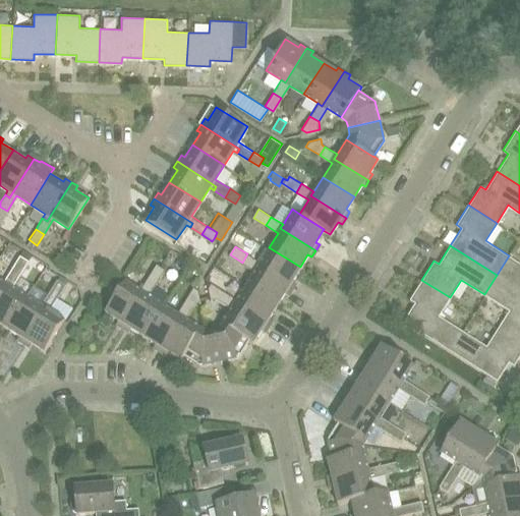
[(292,279),(300,267),(269,247),(260,262),(256,266),(292,287),(296,281),(292,279)]
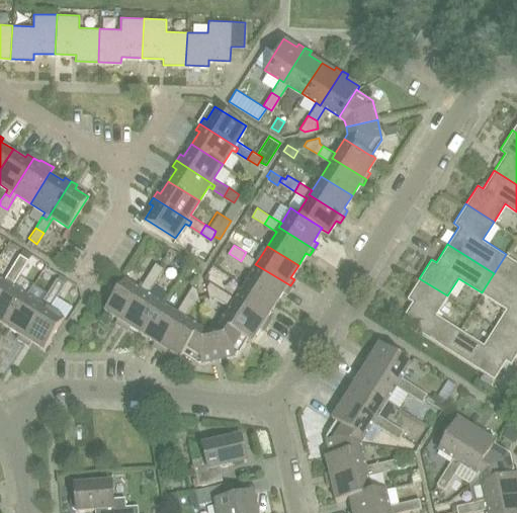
[(253,268),(244,282),(251,287),(275,303),(282,289),(286,292),(290,285),(255,264),(258,260),(246,252),(241,261),(253,268)]
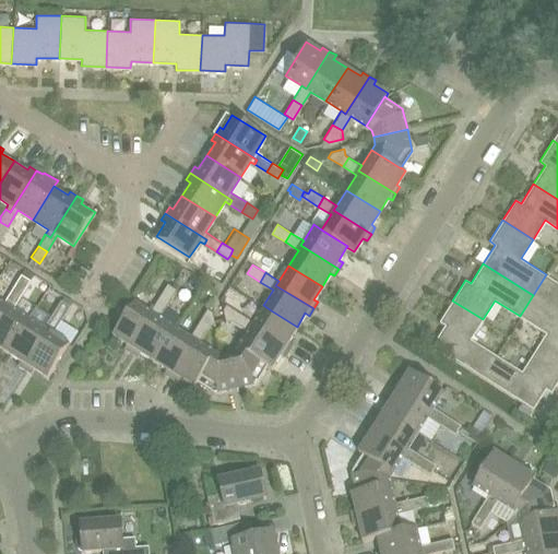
[(13,285),(23,291),(30,280),(21,273),(13,285)]
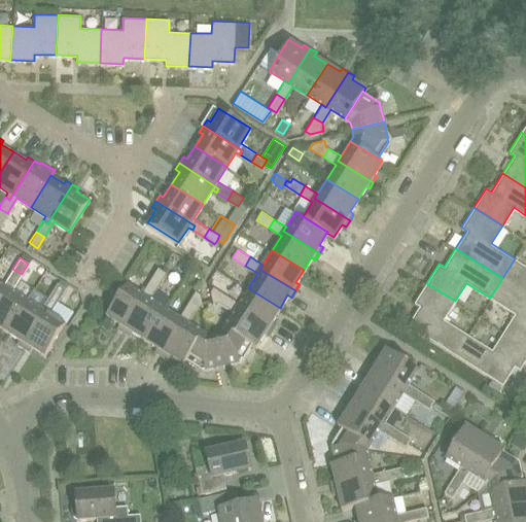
[(525,265),(515,258),(502,278),(525,292),(525,265)]
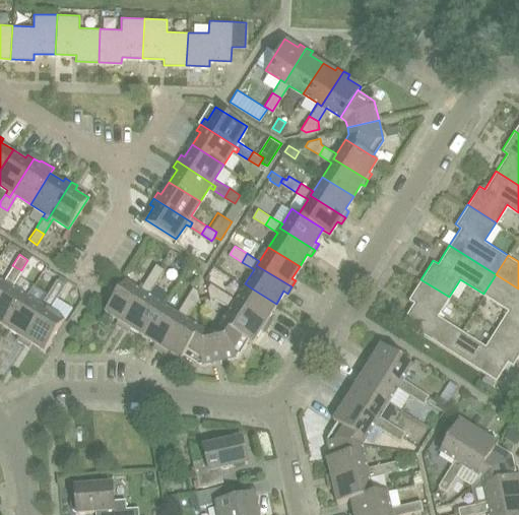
[(146,276),(155,281),(164,268),(155,262),(146,276)]
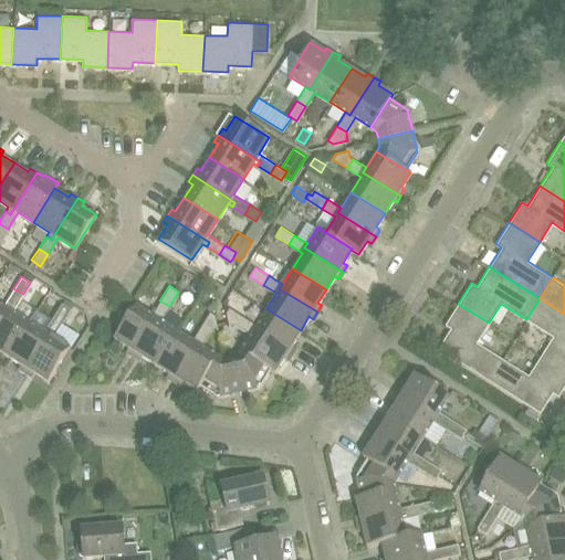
[(16,306),(23,294),(13,288),(3,305),(0,303),(0,319),(11,303),(16,306)]
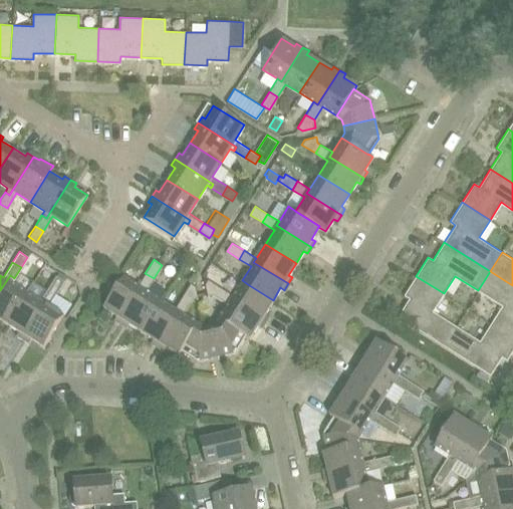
[(512,285),(490,271),(478,290),(502,305),(491,323),(512,336),(512,285)]
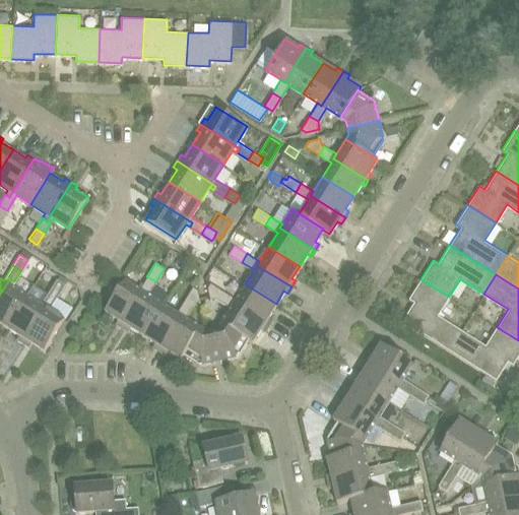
[(128,329),(130,326),(142,334),(161,303),(147,294),(155,281),(146,276),(139,288),(143,291),(121,326),(128,329)]
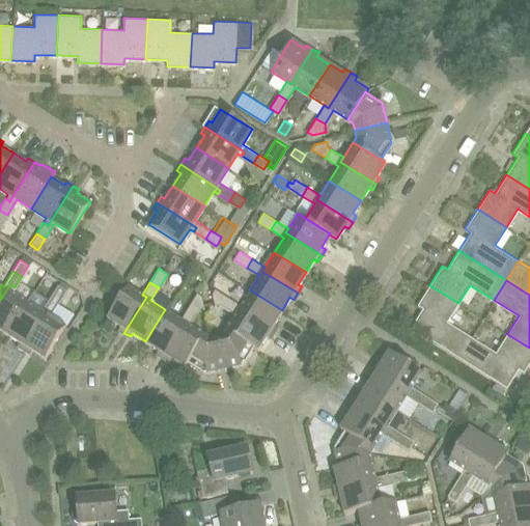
[(11,292),(15,287),(10,284),(0,300),(0,329),(6,333),(26,301),(11,292)]
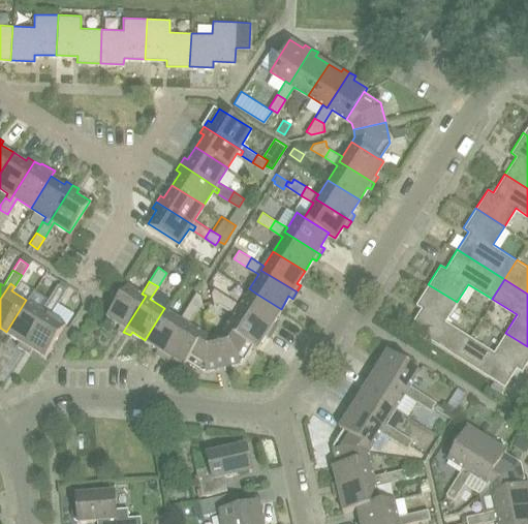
[(51,294),(59,299),(66,288),(57,283),(51,294)]
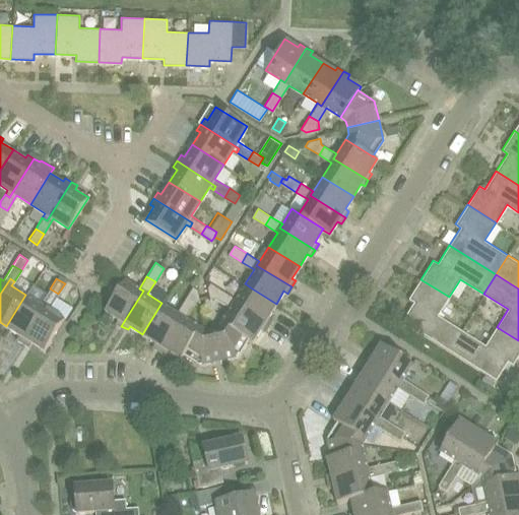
[(139,288),(124,279),(105,310),(118,318),(115,322),(121,326),(143,291),(139,288)]
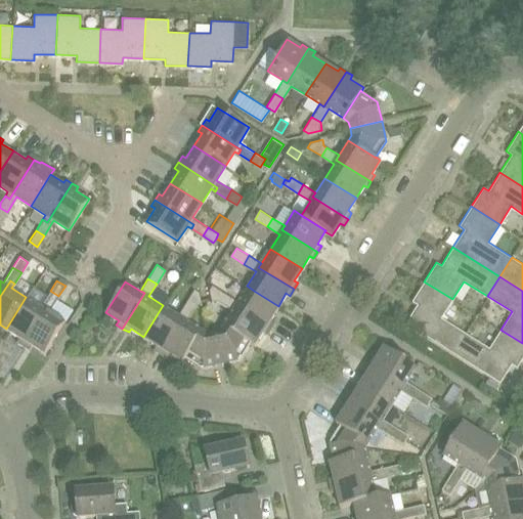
[(441,317),(452,299),(424,282),(411,301),(417,304),(405,322),(452,352),(465,332),(441,317)]
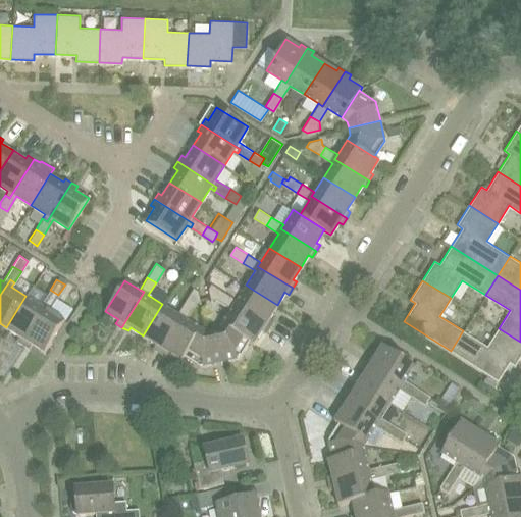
[(219,300),(224,292),(212,283),(210,289),(212,299),(215,298),(219,300)]
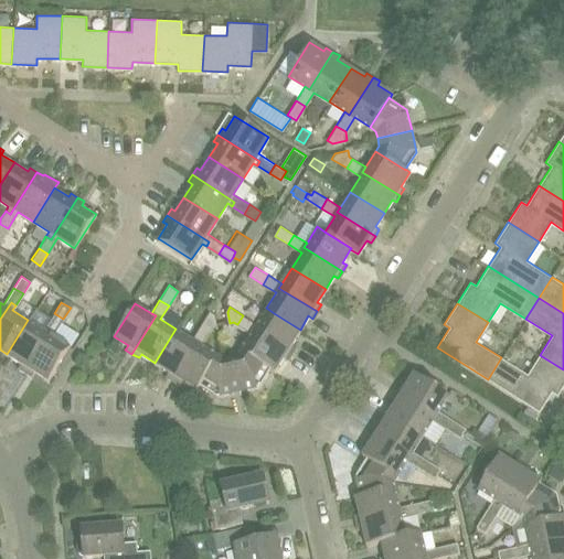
[(300,330),(274,313),(266,308),(256,323),(243,315),(237,324),(251,333),(253,328),(291,352),(295,345),(291,343),(300,330)]
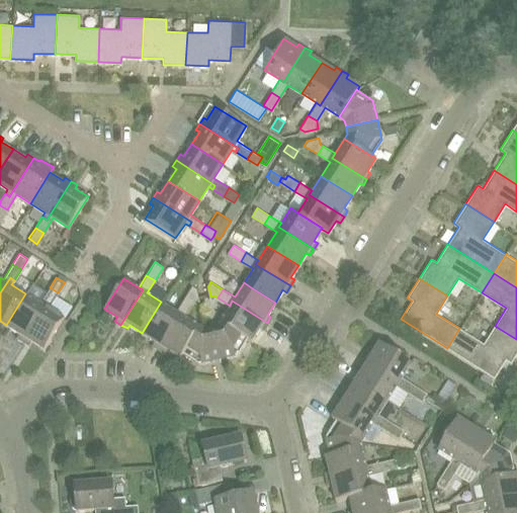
[(183,298),(191,304),(193,301),(199,300),(196,288),(191,284),(183,298)]
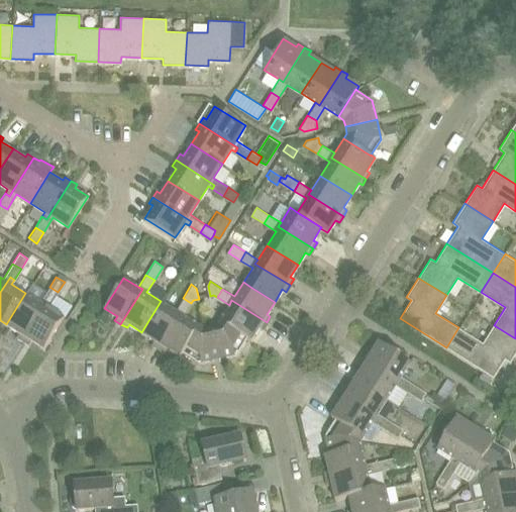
[(50,303),(58,292),(49,287),(39,302),(25,293),(6,324),(18,332),(16,335),(22,339),(46,301),(50,303)]
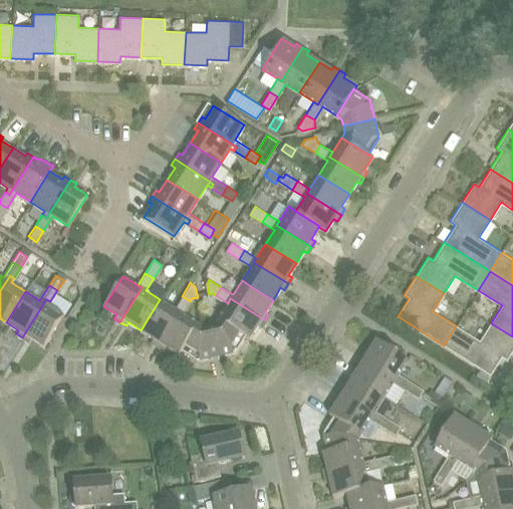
[(183,313),(190,301),(182,296),(174,308),(179,310),(157,345),(163,349),(165,345),(178,353),(181,350),(180,349),(197,322),(183,313)]
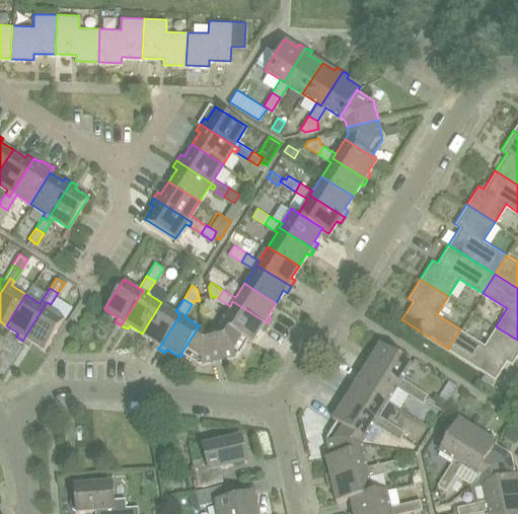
[(264,329),(268,323),(232,301),(230,306),(221,320),(248,338),(247,339),(251,341),(260,327),(264,329)]
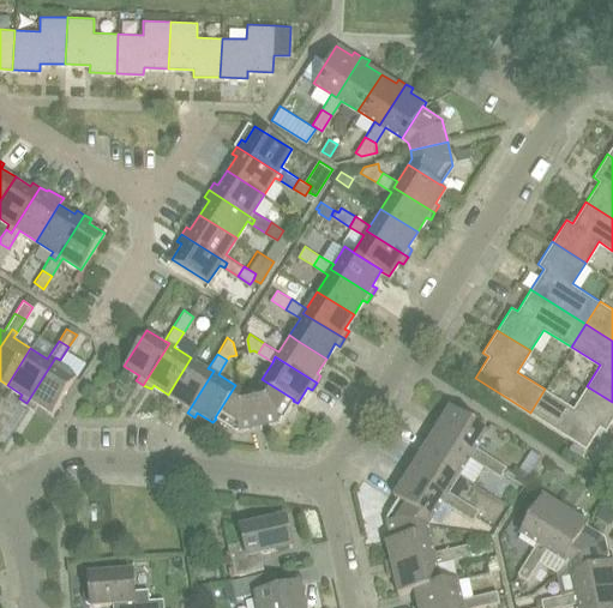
[(58,365),(60,360),(55,357),(26,403),(34,408),(36,403),(52,413),(74,375),(58,365)]
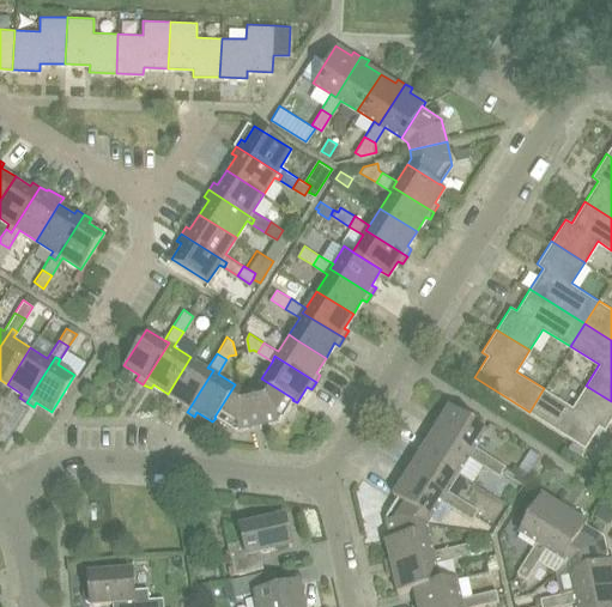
[(213,370),(207,368),(191,357),(168,394),(182,404),(180,407),(187,412),(213,370)]
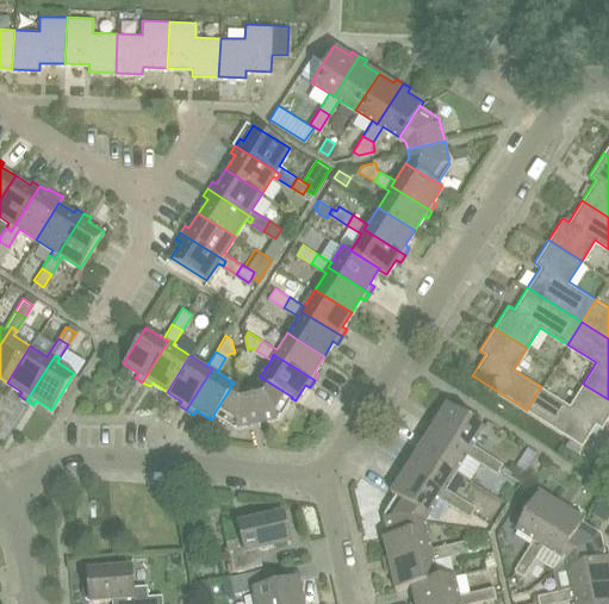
[(280,416),(291,398),(292,397),(260,377),(256,383),(248,385),(256,422),(280,416)]
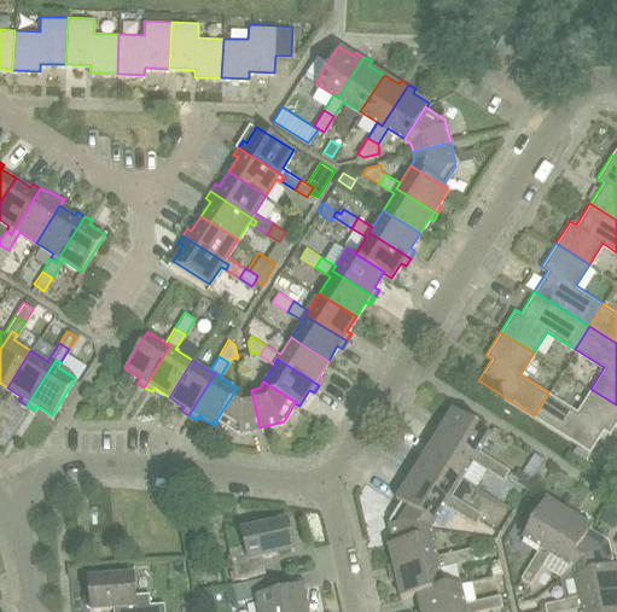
[(260,427),(251,390),(243,391),(237,388),(216,420),(217,421),(236,432),(260,427)]
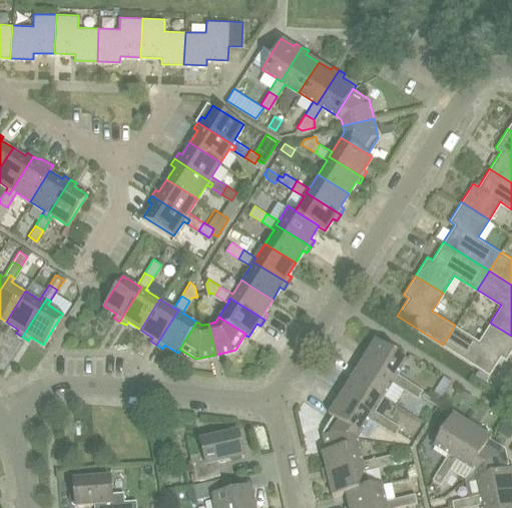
[(505,359),(511,348),(511,336),(490,323),(479,340),(455,325),(443,345),(478,367),(489,374),(500,356),(505,359)]
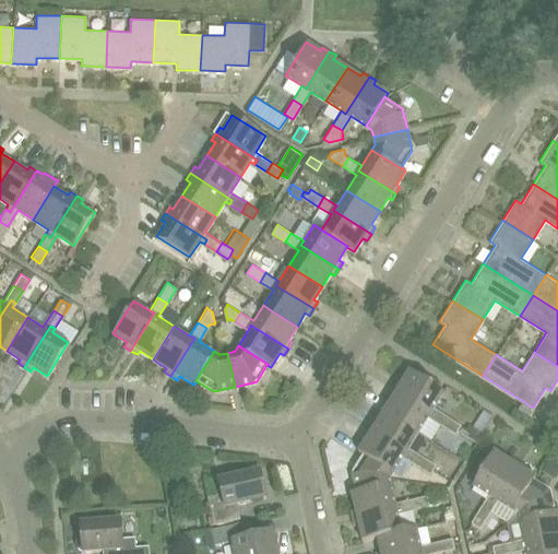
[(442,390),(410,369),(401,382),(396,380),(392,387),(430,411),(435,413),(431,419),(443,425),(449,416),(432,407),(442,390)]
